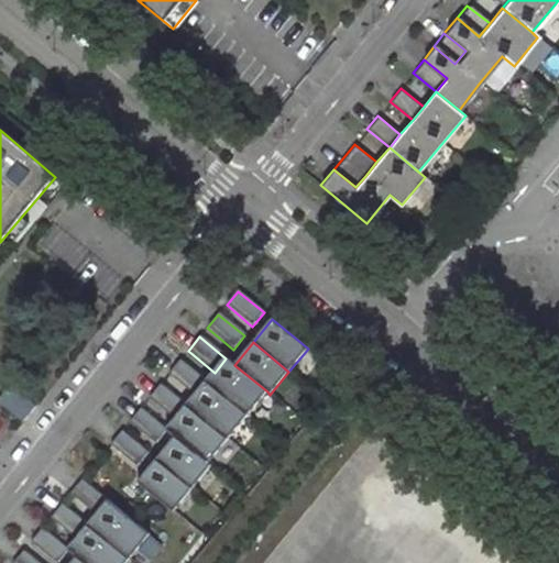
[(226,359),(215,373),(206,383),(247,417),(267,392),(234,365),(226,359)]
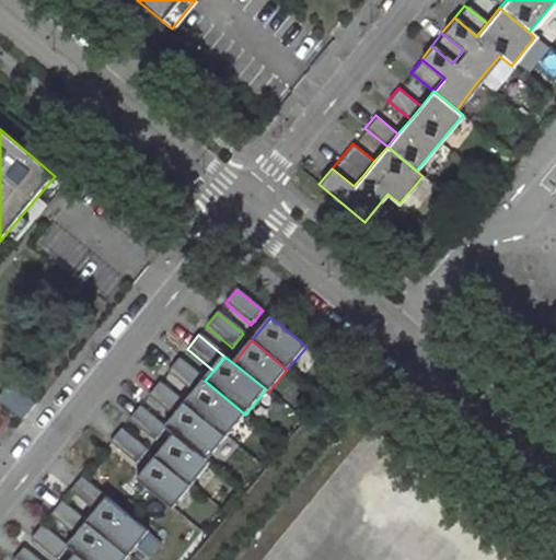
[(194,395),(205,381),(178,359),(168,373),(194,395)]
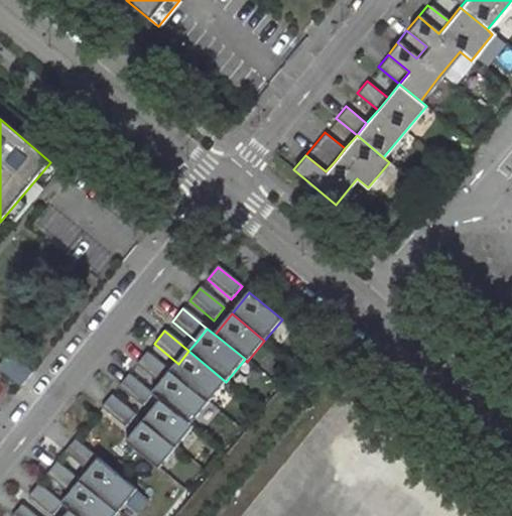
[(188,351),(178,364),(170,373),(208,404),(226,382),(188,351)]
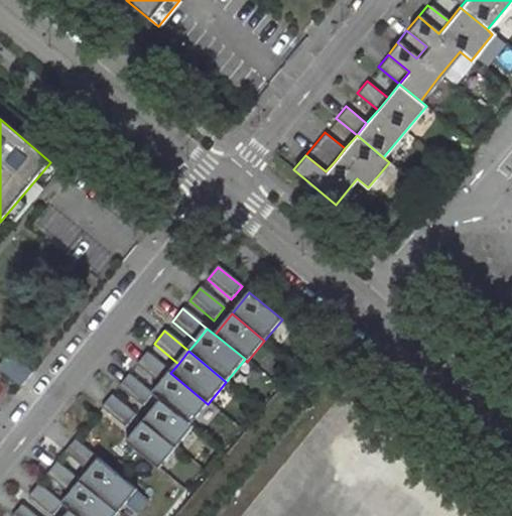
[(160,385),(170,373),(147,353),(136,366),(160,385)]
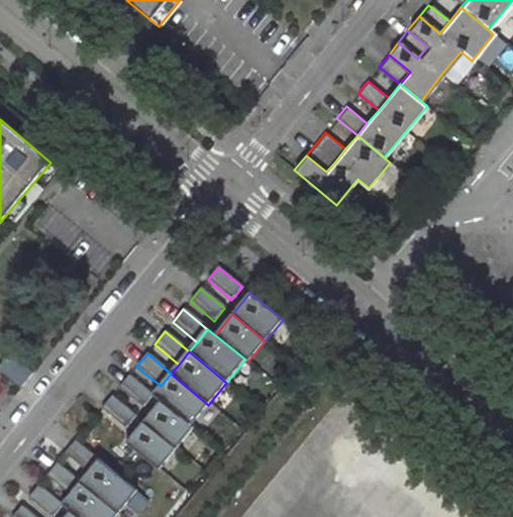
[(0,373),(19,390),(31,376),(7,356),(0,365),(0,373)]
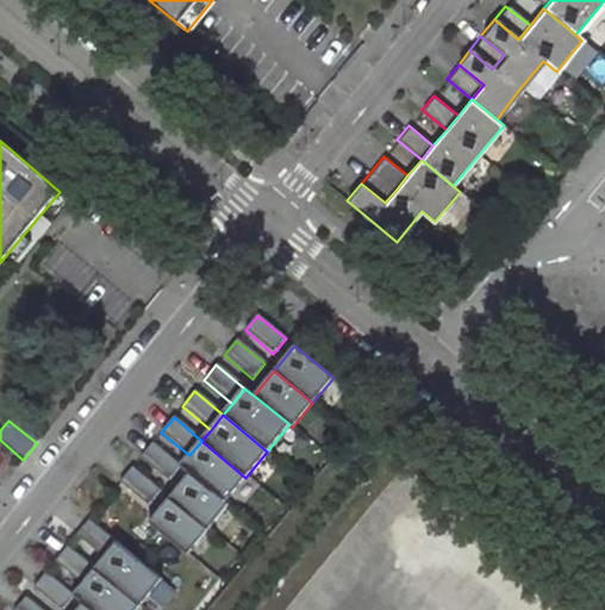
[(201,441),(189,455),(180,467),(188,474),(224,504),(245,478),(201,441)]
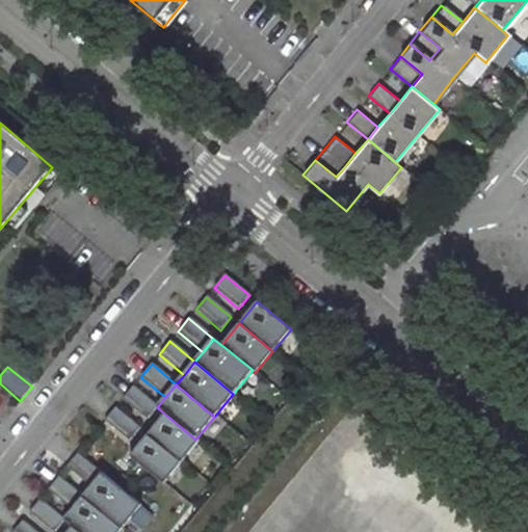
[(157,407),(132,388),(122,400),(147,420),(157,407)]
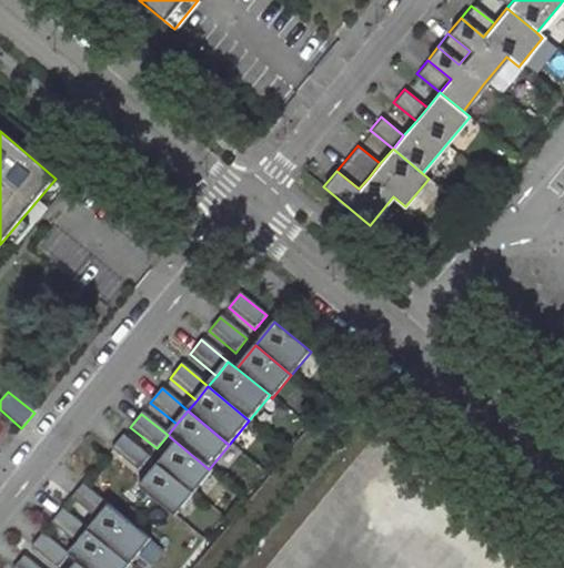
[(149,457),(122,436),(111,449),(138,472),(149,457)]
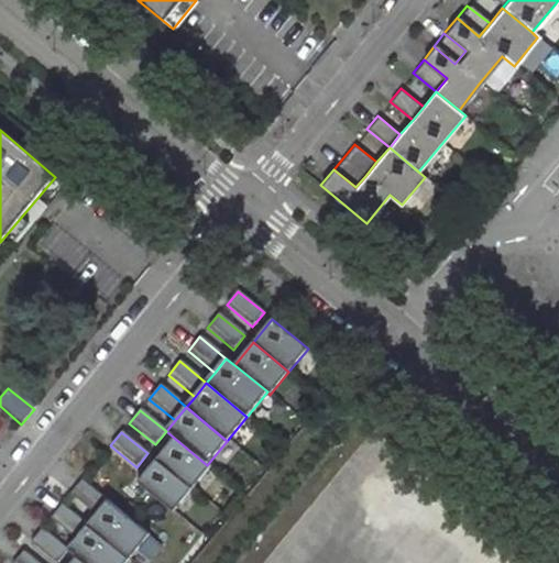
[(174,438),(155,461),(192,489),(210,467),(207,465),(174,438)]
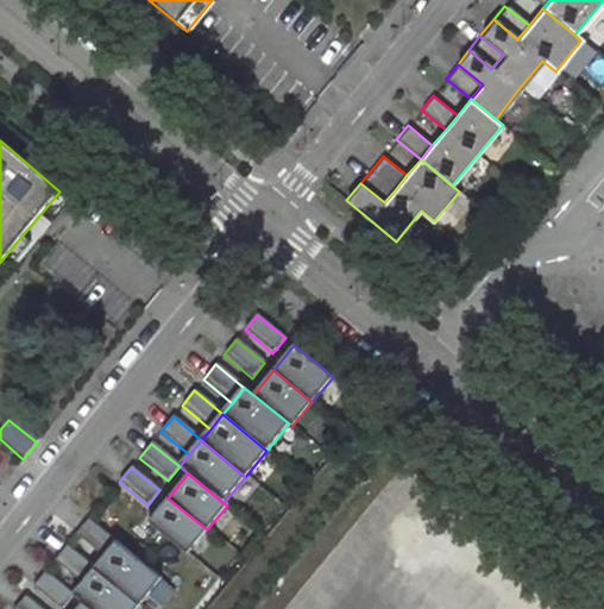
[(168,498),(149,522),(187,554),(207,529),(168,498)]
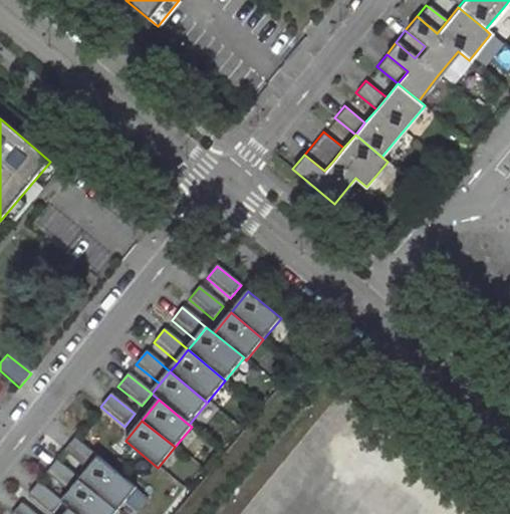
[(88,471),(98,459),(74,439),(64,452),(88,471)]
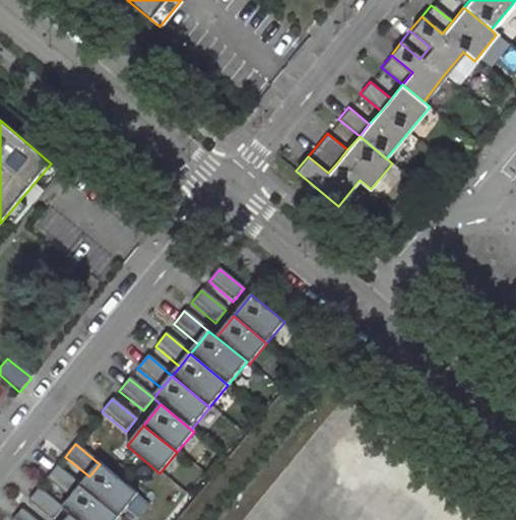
[(100,464),(89,476),(81,486),(120,517),(137,495),(100,464)]
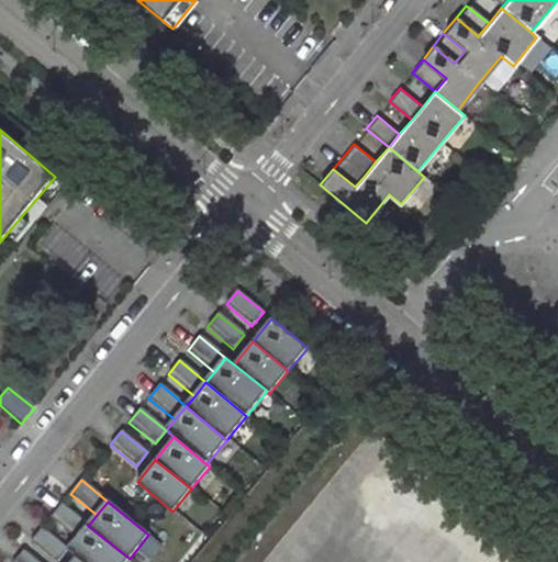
[(77,539),(88,526),(62,504),(51,518),(77,539)]
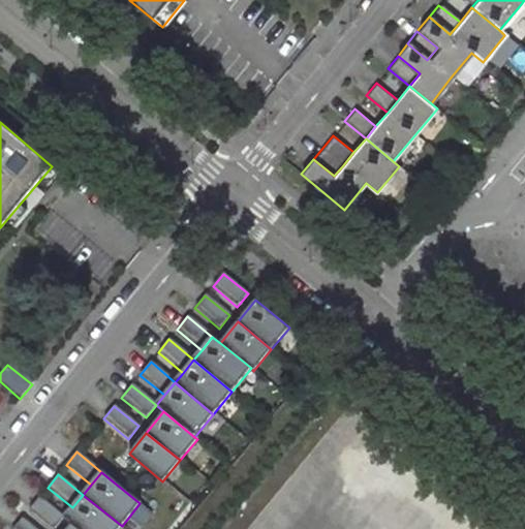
[(83,495),(72,507),(64,517),(71,523),(79,528),(119,528),(122,526),(83,495)]
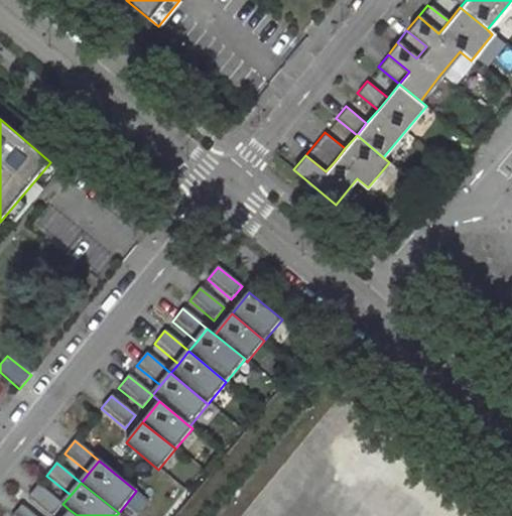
[(38,485),(28,497),(50,515),(52,515),(62,504),(38,485)]
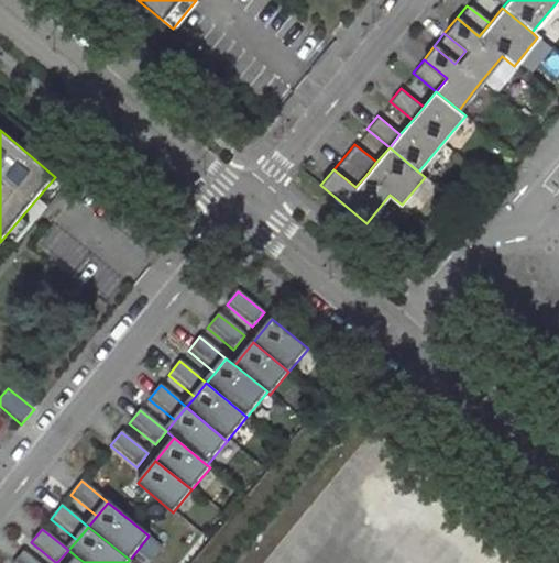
[(36,562),(23,552),(13,562),(36,562)]
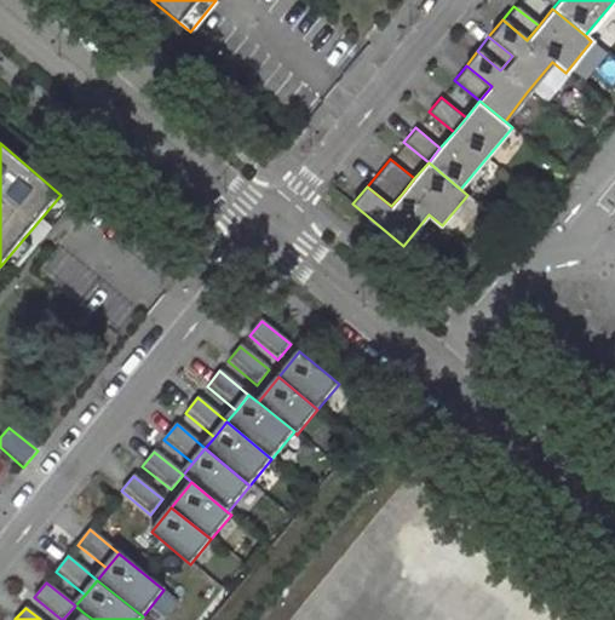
All buildings are outlined.
